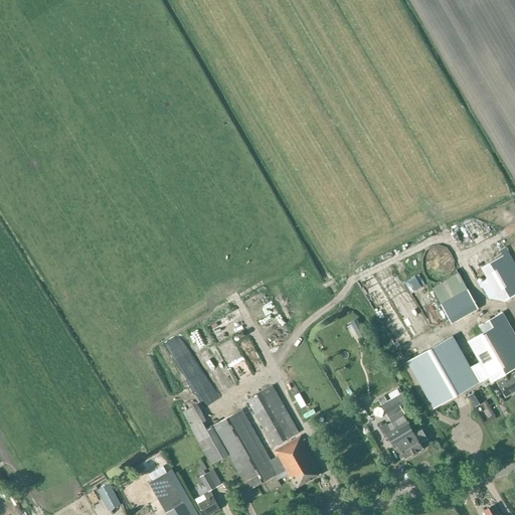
[(497,235),(503,238),(506,231),(500,229),(497,235)]
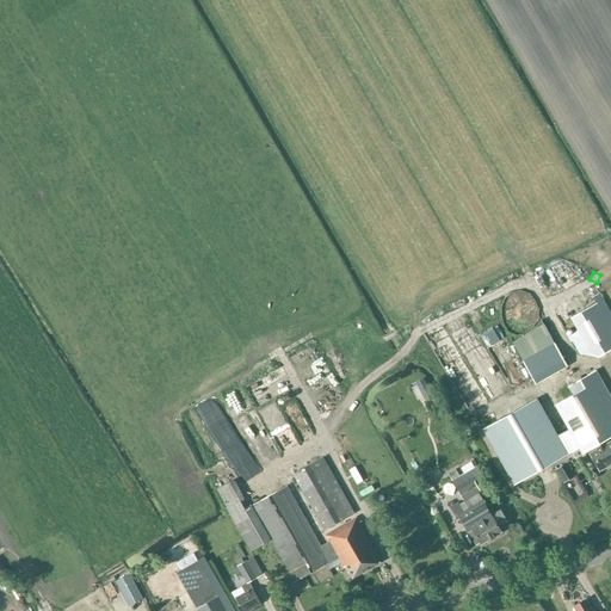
[(537,320),(538,316),(537,313),(537,309),(535,306),(534,303),(530,301),(528,298),(524,297),(520,297),(517,297),(513,298),(510,300),(507,302),(505,304),(504,308),(503,310),(501,314),(501,318),(503,321),(504,325),(506,327),(508,329),(512,332),(516,333),(519,333),(523,333),(526,332),(529,331),(532,328),(535,326),(536,322),(537,320)]
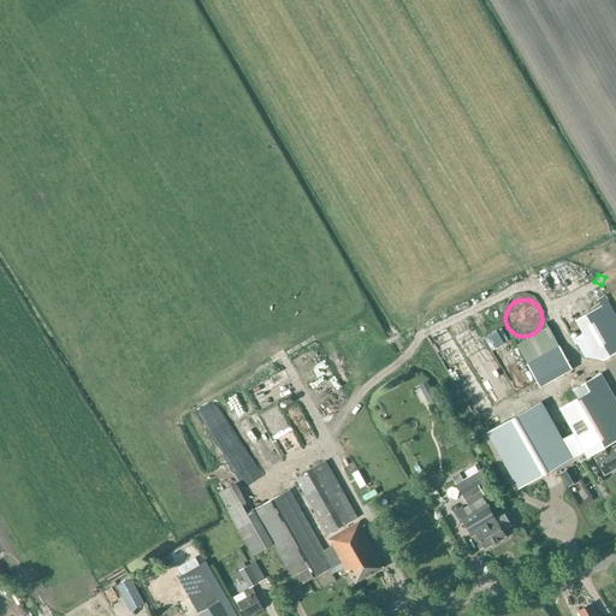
[(603,361),(615,353),(615,317),(608,302),(575,321),(597,359),(603,361)]
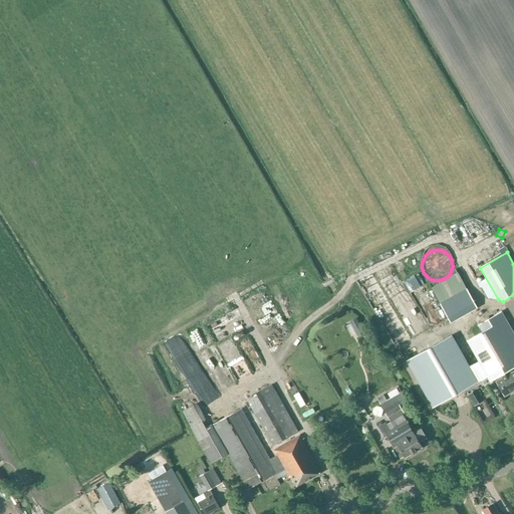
[(443,300),(470,286),(461,270),(435,285),(443,300)]
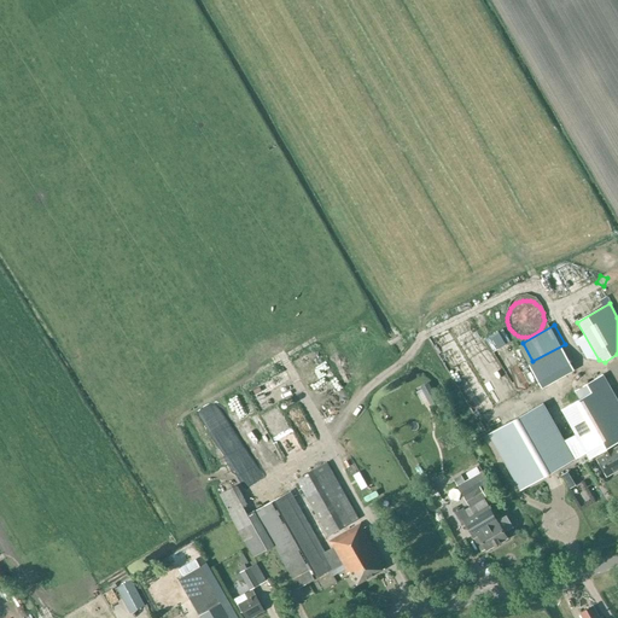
[(474,333),(470,337),(476,348),(481,345),(474,333)]
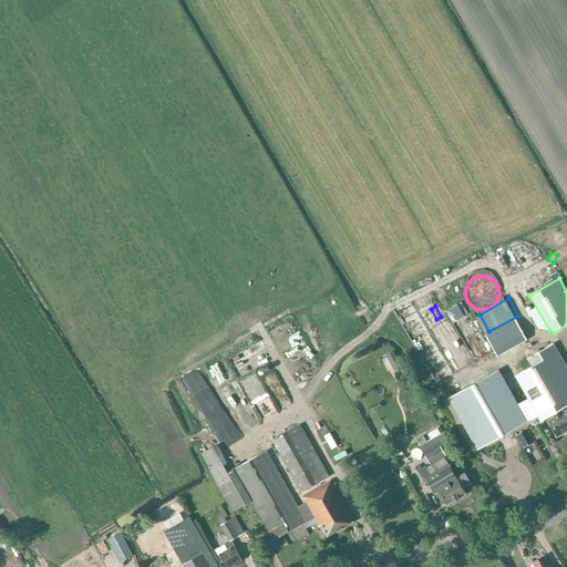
[(496,357),(526,340),(514,319),(485,336),(496,357)]
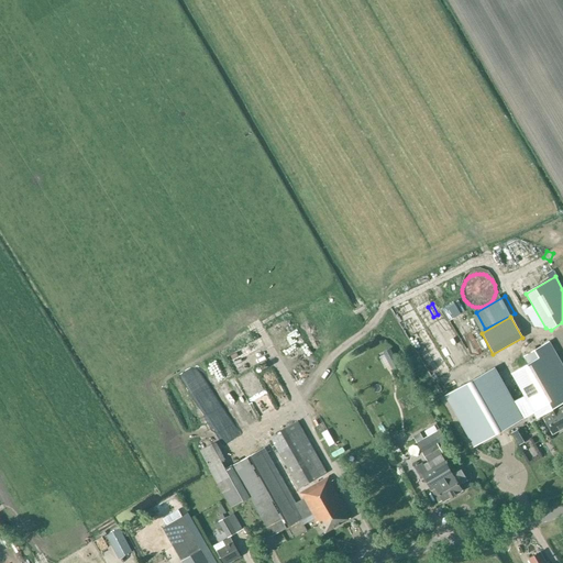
[(437,335),(440,345),(431,348),(433,354),(440,353),(444,372),(453,370),(444,334),(437,335)]
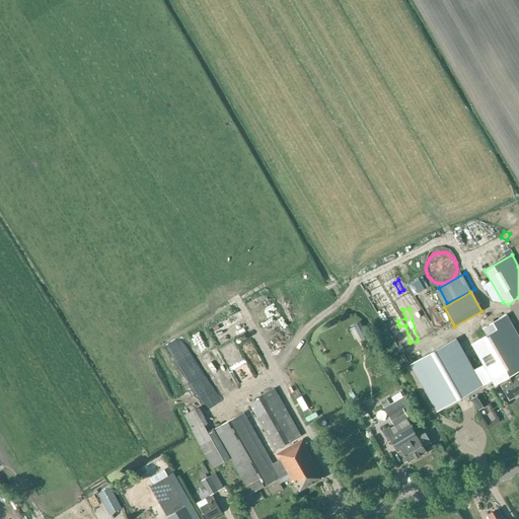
[(455,339),(410,365),(437,413),(492,380),(495,385),(500,383),(509,400),(518,394),(518,375),(513,379),(511,376),(518,371),(518,338),(506,315),(483,328),(487,336),(471,345),(480,360),(484,366),(474,371),(470,365),(455,339)]
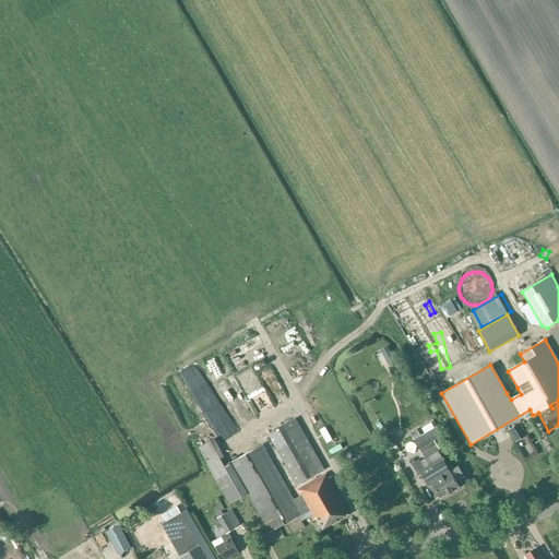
[(323,355),(318,358),(321,365),(328,361),(323,355)]
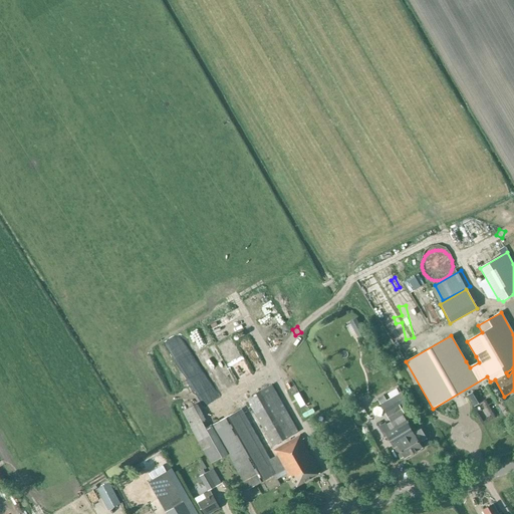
[(238,339),(242,337),(237,331),(227,339),(235,349),(241,343),(238,339)]
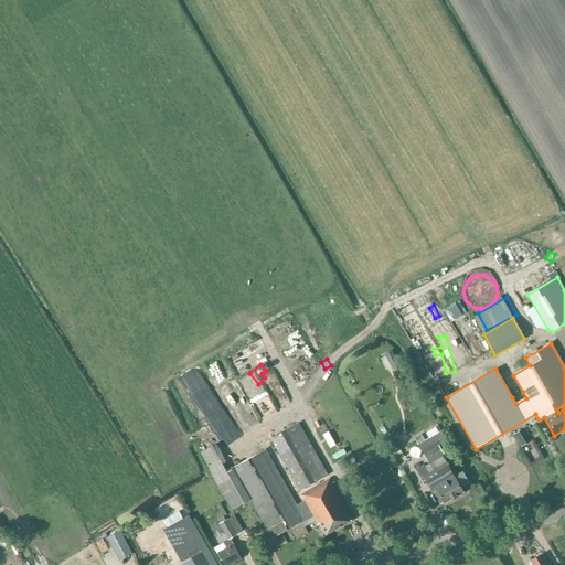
[(191,383),(183,386),(196,419),(204,416),(191,383)]
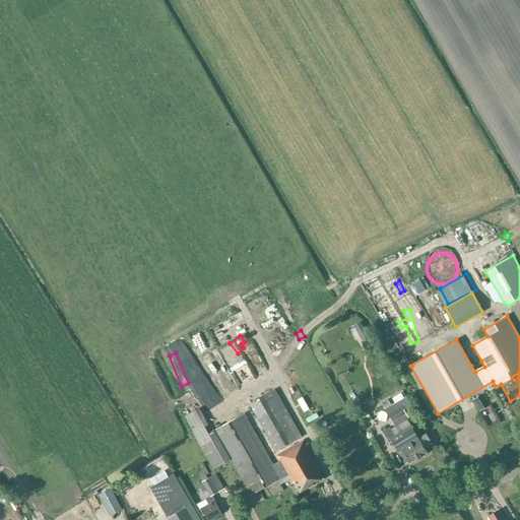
[(240,376),(228,380),(233,394),(245,390),(240,376)]
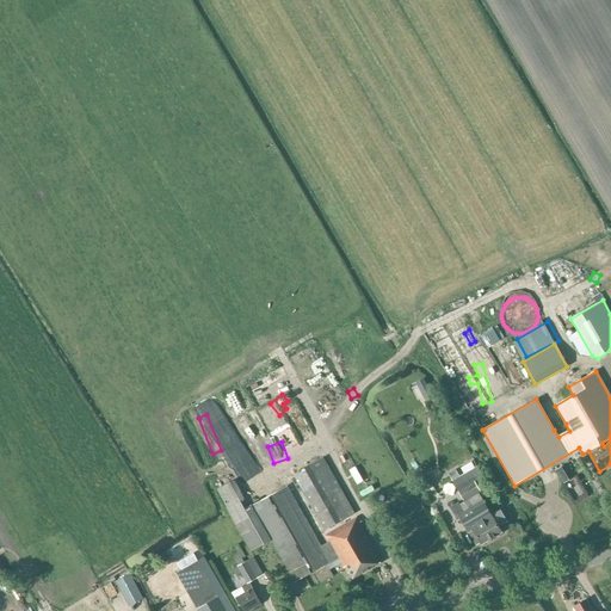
[(260,470),(247,445),(234,452),(247,477),(260,470)]
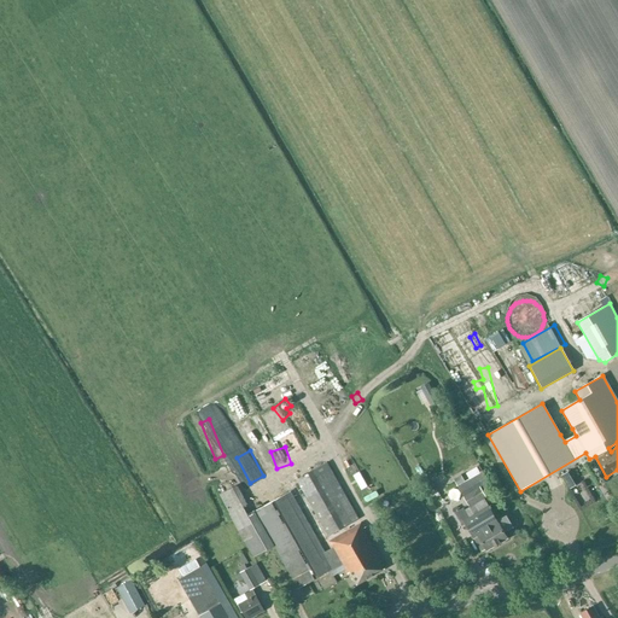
[(386,569),(326,464),(286,485),(290,491),(255,512),(254,511),(252,512),(235,485),(219,495),(254,558),(274,547),(298,589),(342,564),(348,575),(349,573),(356,586),(386,569)]
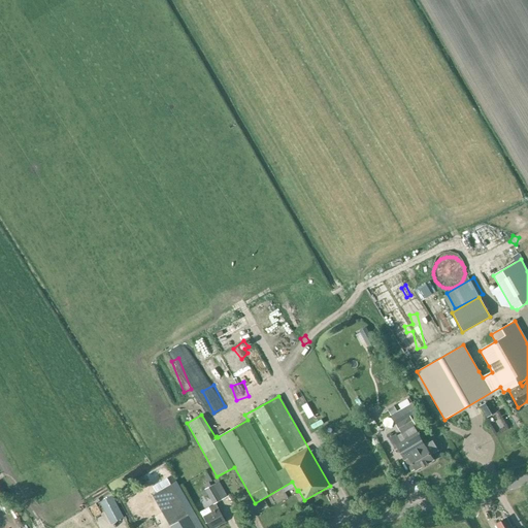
[(418,411),(414,403),(391,417),(396,424),(401,433),(397,436),(401,442),(396,446),(404,460),(408,458),(416,470),(433,460),(430,455),(438,451),(432,440),(425,446),(413,425),(415,424),(409,417),(418,411)]
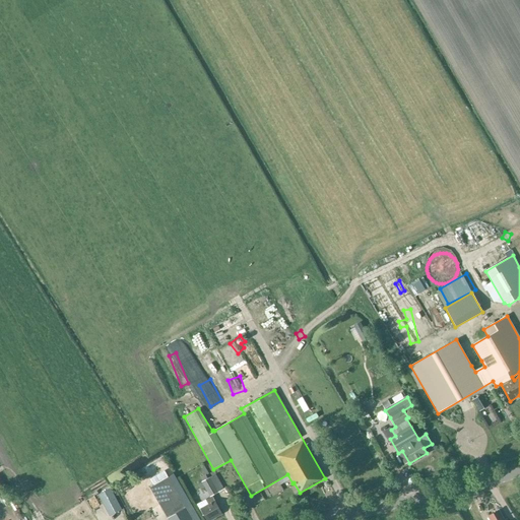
[(170,467),(154,475),(157,480),(173,472),(170,467)]
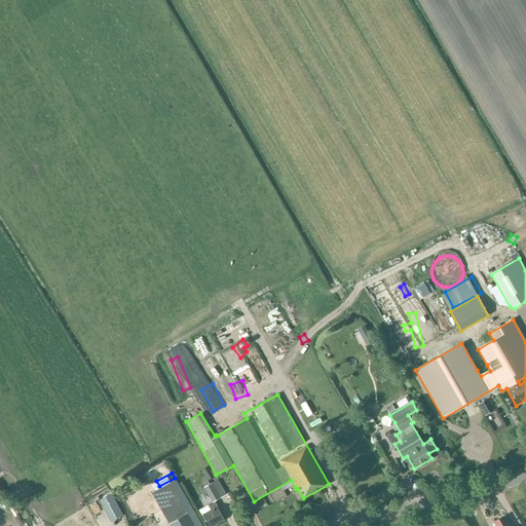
[(170,525),(203,525),(177,479),(151,493),(170,525)]
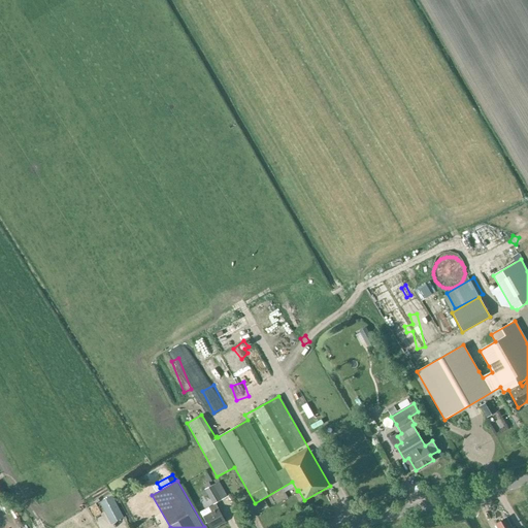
[(220,482),(212,486),(221,500),(227,496),(220,482)]
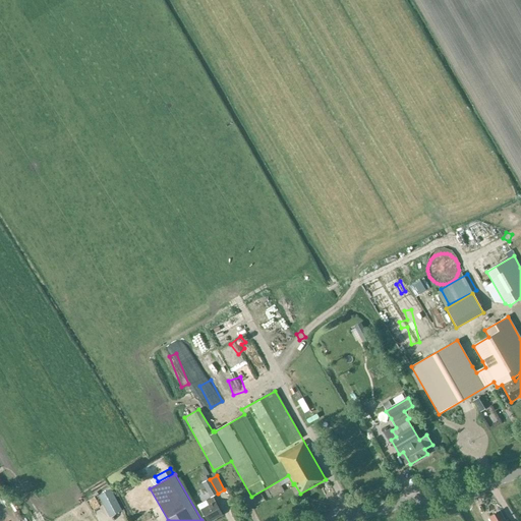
[(211,498),(218,494),(210,479),(203,483),(211,498)]
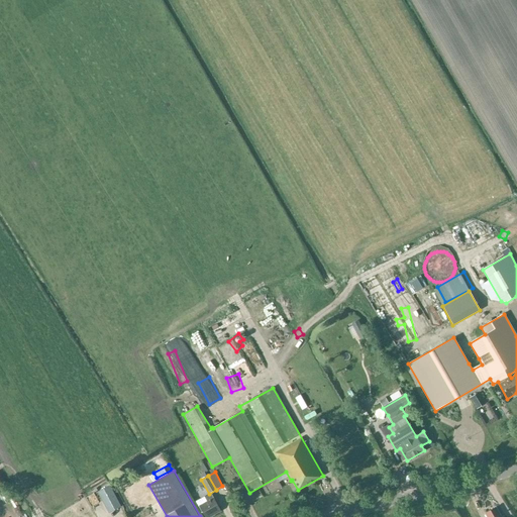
[(109,513),(120,507),(109,486),(98,492),(109,513)]
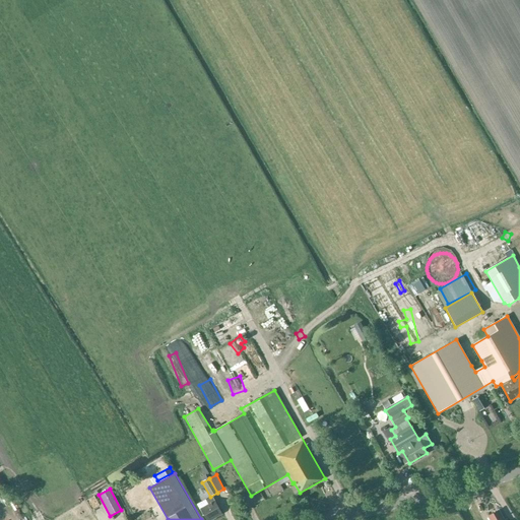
[(212,497),(206,500),(197,505),(200,510),(199,510),(203,516),(204,515),(206,519),(210,519),(221,514),(212,497)]
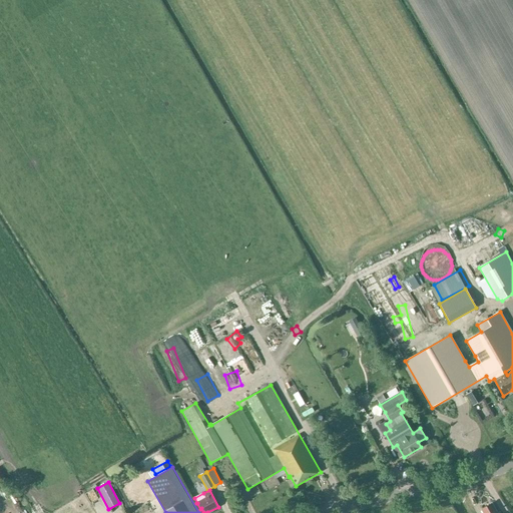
[(497,512),(492,503),(481,509),(483,512),(497,512)]
